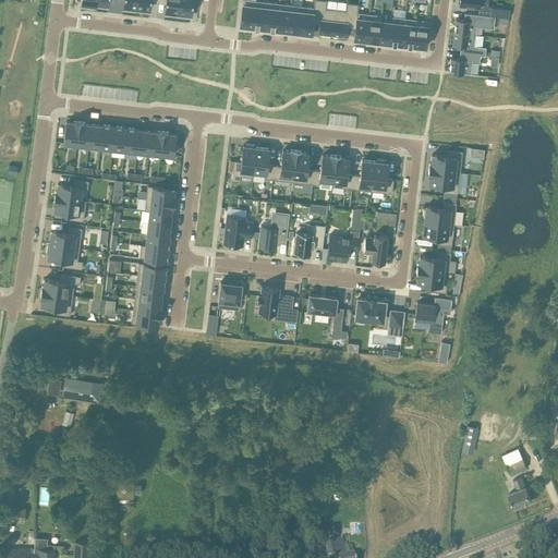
[(136,0),(136,8),(149,9),(149,0),(136,0)]
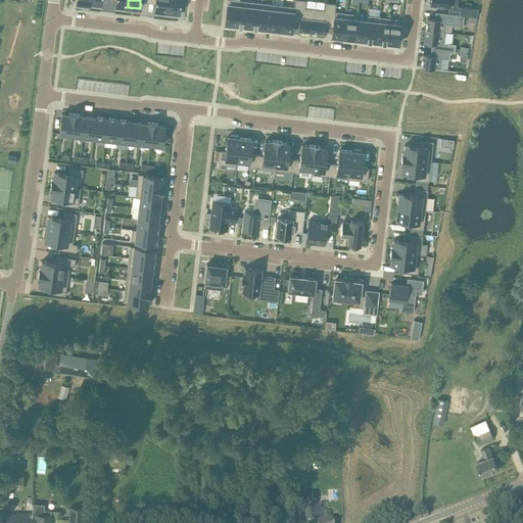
[(167,11),(168,0),(155,0),(154,10),(167,11)]
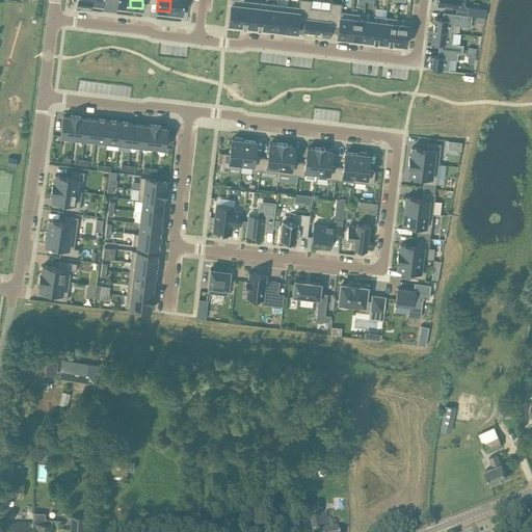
[(189,0),(190,0),(189,0),(170,0),(169,11),(182,14),(183,0),(189,0)]
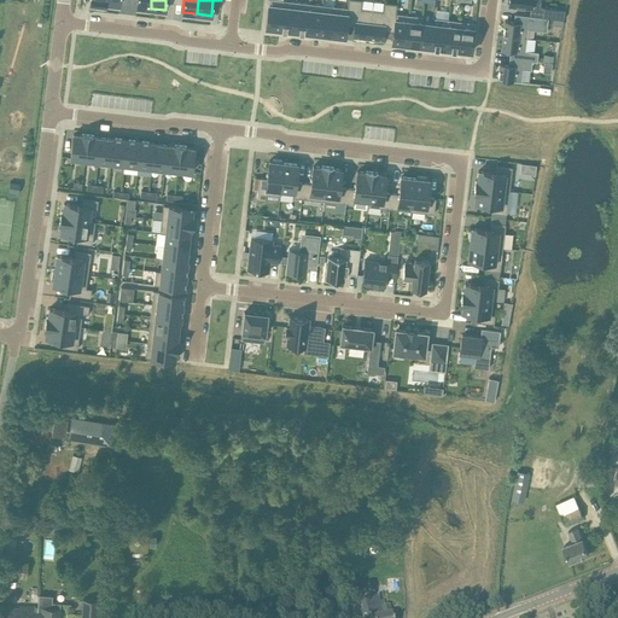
[(283,0),(268,0),(266,28),(280,29),(283,0)]
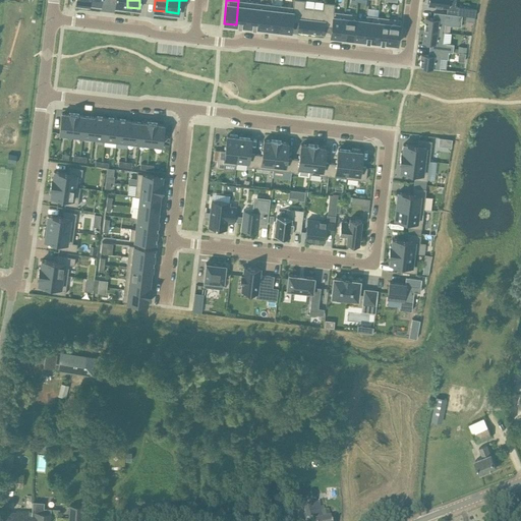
[(249,1),(238,0),(236,24),(246,25),(249,1)]
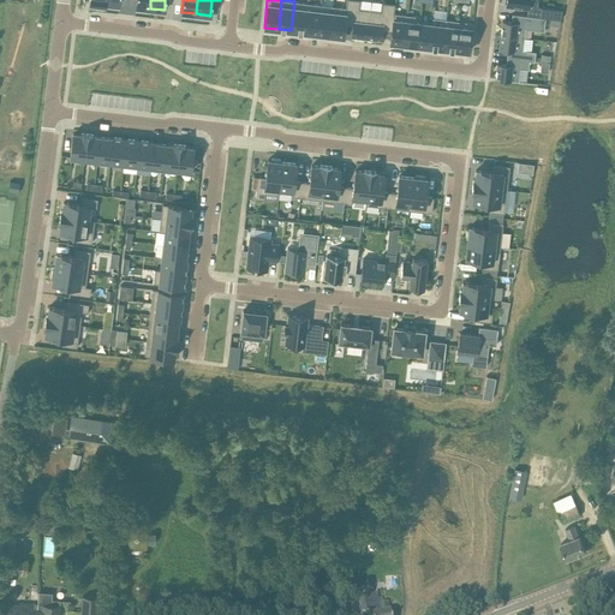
[(346,0),(346,7),(345,13),(346,13),(344,25),(345,25),(353,27),(352,35),(366,37),(370,10),(359,9),(360,0),(346,0)]
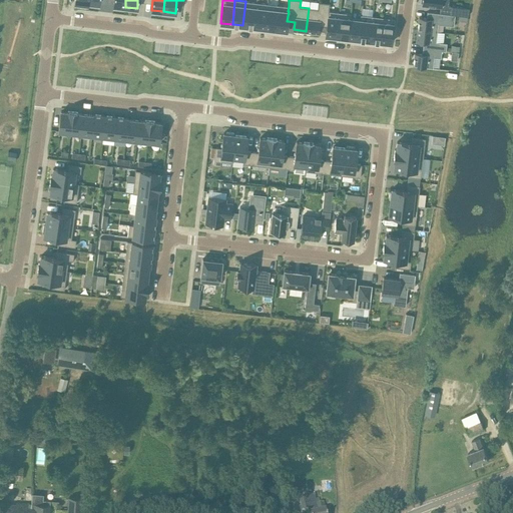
[(257,3),(245,1),(242,25),(253,27),(257,3)]
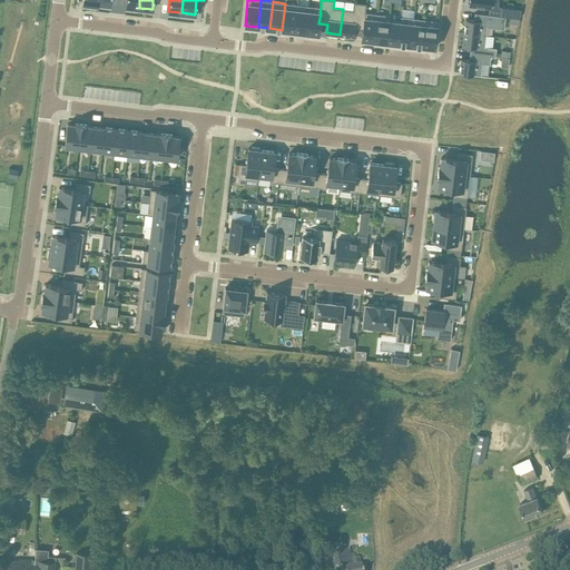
[(353,10),(343,9),(340,35),(354,36),(354,28),(363,29),(365,12),(366,3),(353,2),(353,10)]
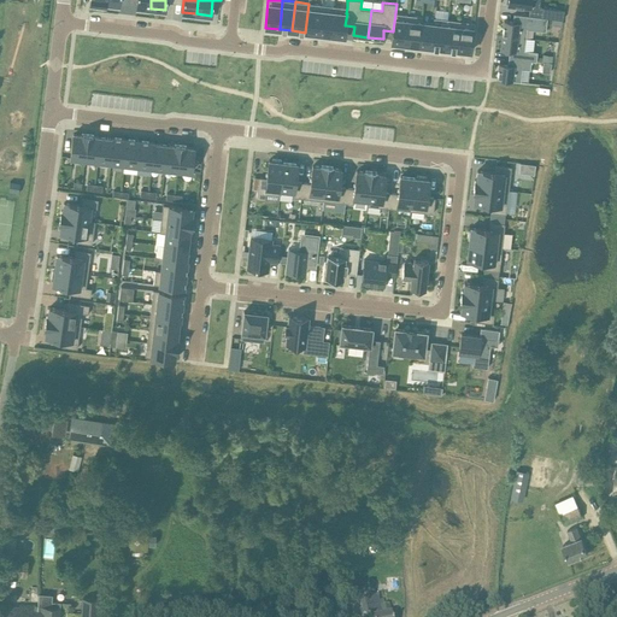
[(322,5),(309,4),(305,33),(318,34),(322,5)]
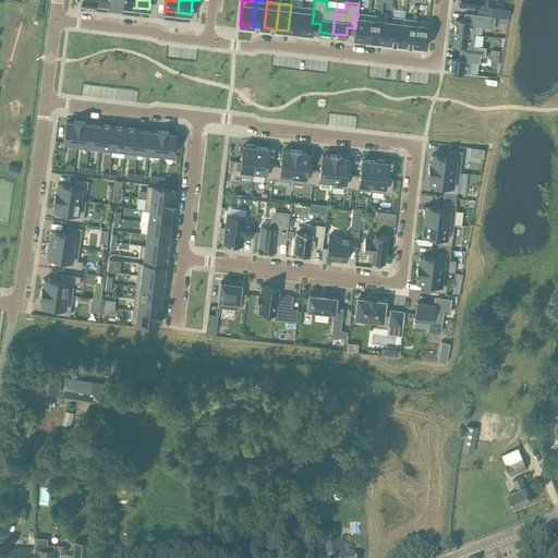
[(302,5),(291,4),(288,31),(300,32),(302,5)]
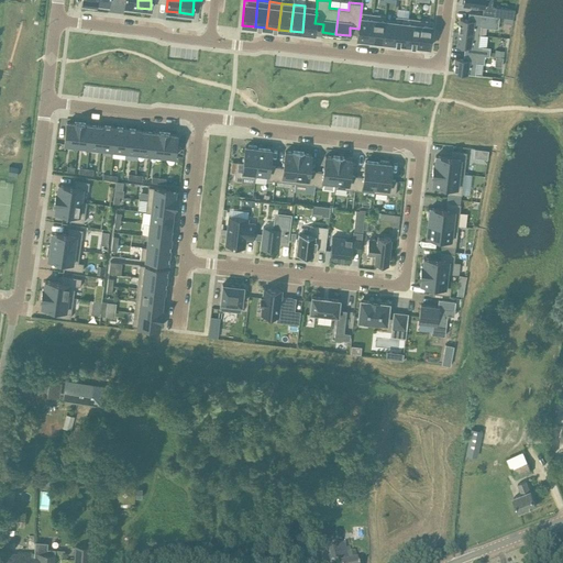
[(317,7),(305,6),(302,32),(315,34),(316,23),(315,23),(317,12),(316,12),(317,7)]
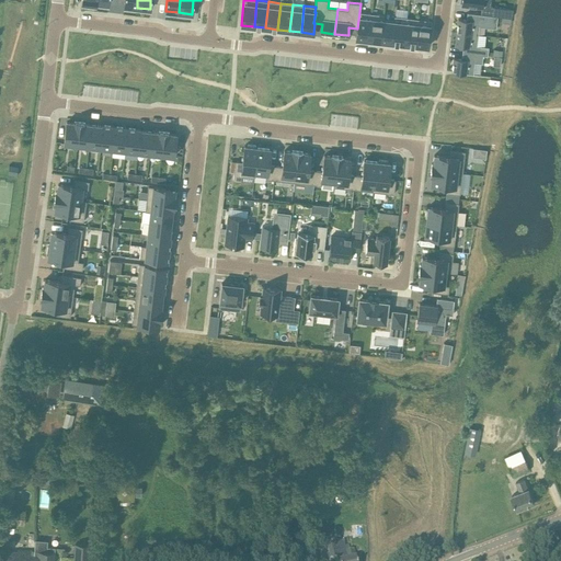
[(510,8),(493,6),(492,15),(508,18),(510,8)]
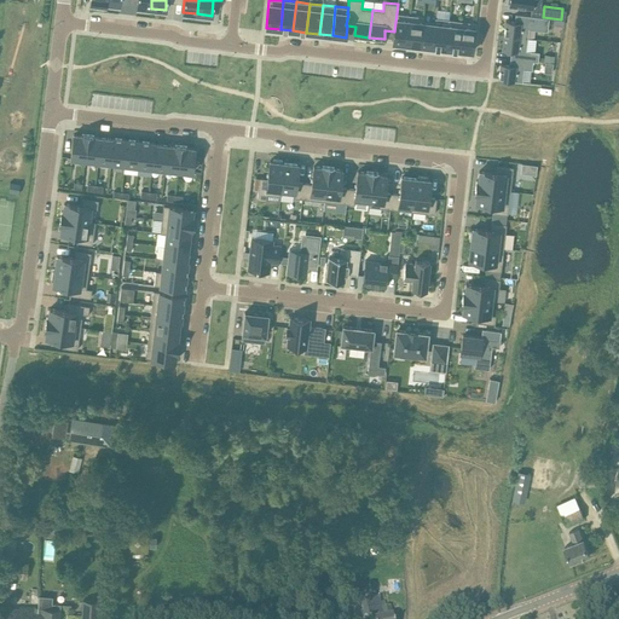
[(410,15),(397,13),(394,32),(393,42),(406,45),(410,15)]
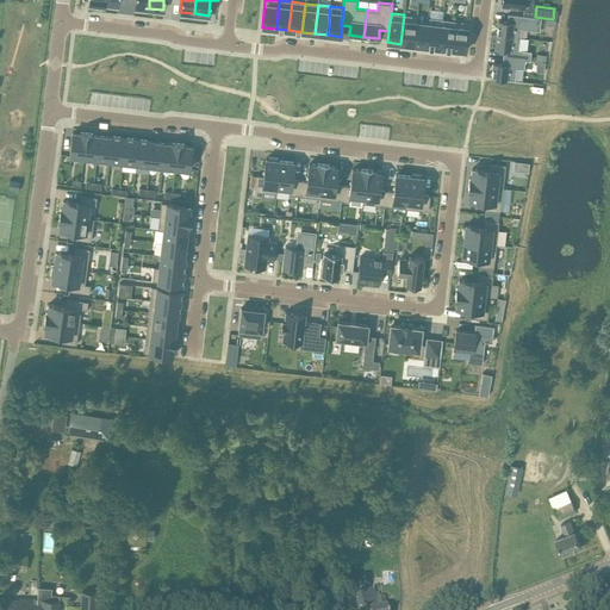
[(506,22),(498,20),(497,35),(520,37),(521,29),(540,31),(541,18),(508,13),(506,22)]
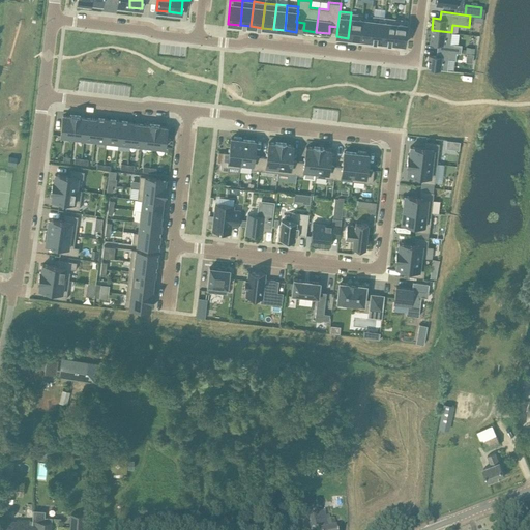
[(362,13),(351,12),(348,38),(359,39),(361,19),(362,13)]
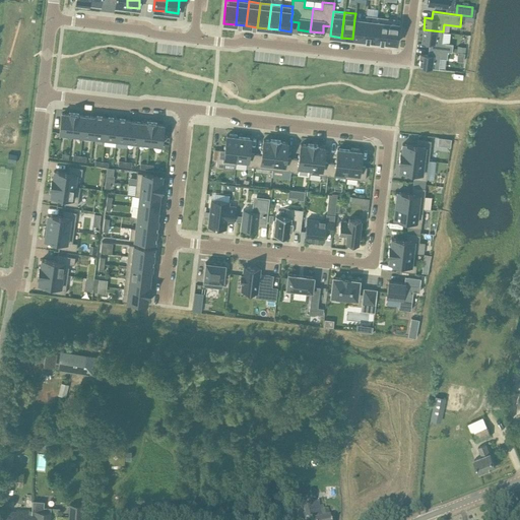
[(377,16),(367,15),(366,20),(364,40),(374,41),(377,16)]
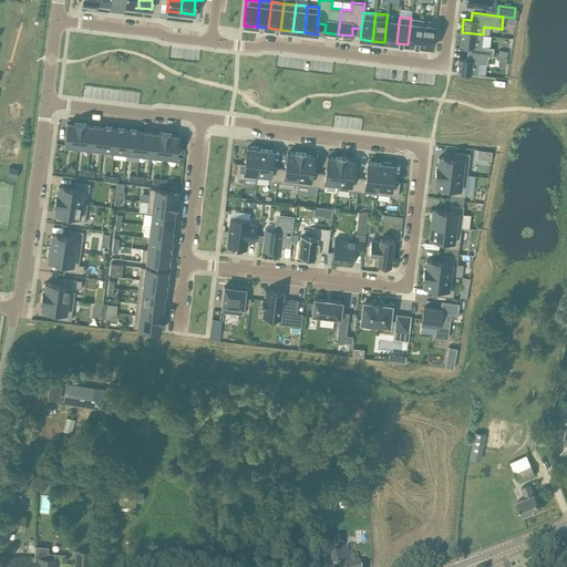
[(423,19),(411,18),(408,44),(420,47),(423,19)]
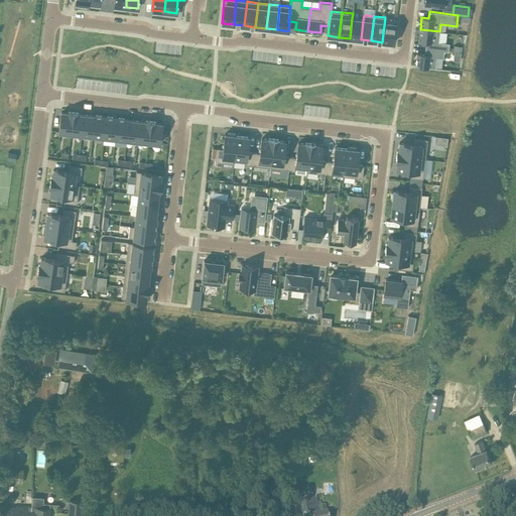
[(396,19),(385,17),(382,42),(393,43),(396,19)]
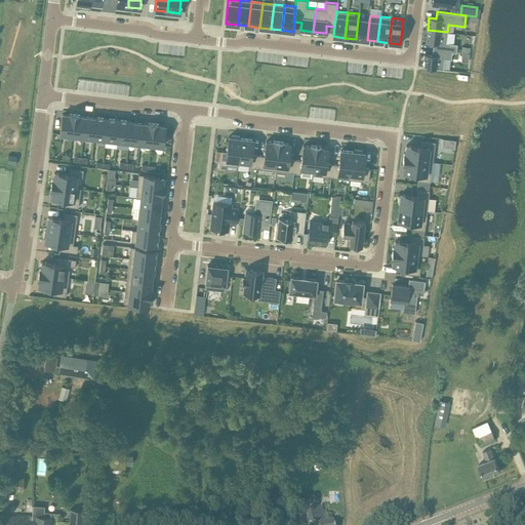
[(367,40),(369,21),(358,18),(356,39),(367,40)]
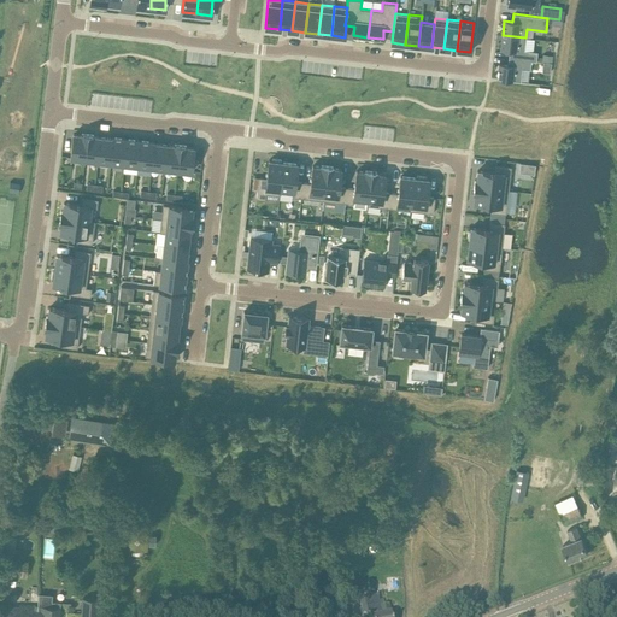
[(503,35),(500,48),(510,50),(509,58),(532,60),(536,60),(538,52),(524,50),(526,37),(503,35)]
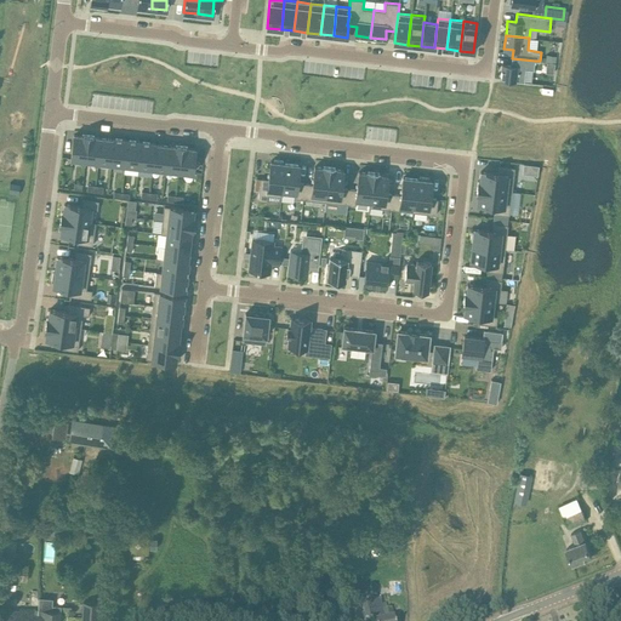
[(535,61),(512,58),(511,66),(502,64),(500,79),(524,81),(525,69),(534,70),(535,61)]
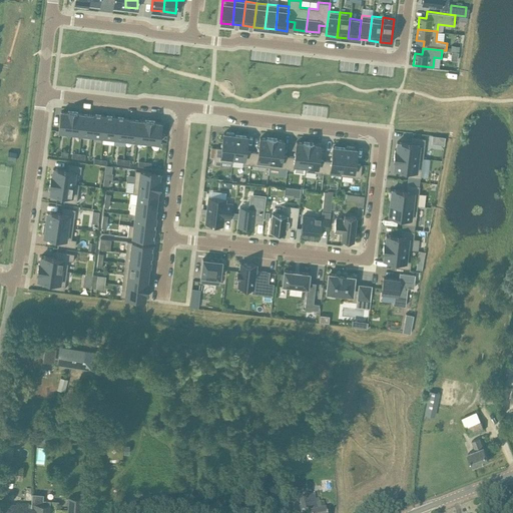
[(61,112),(58,132),(70,133),(72,113),(73,112),(67,112),(67,113),(61,112)]
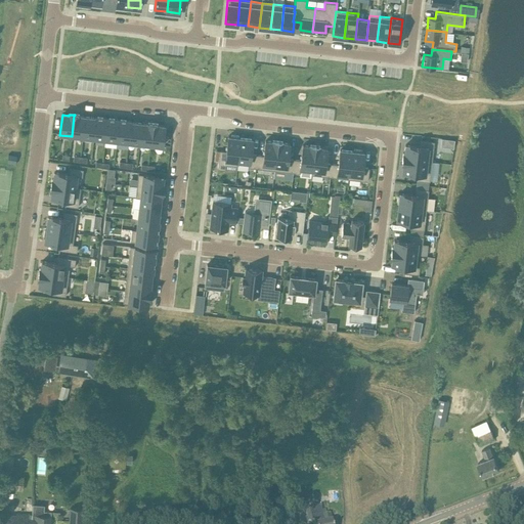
[(72,136),(83,137),(85,118),(80,117),(80,116),(75,115),(74,116),(72,136)]
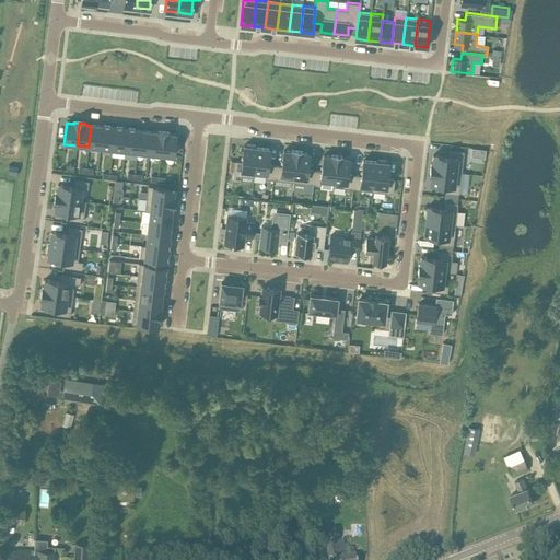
[(89,147),(101,149),(103,127),(91,126),(89,147)]
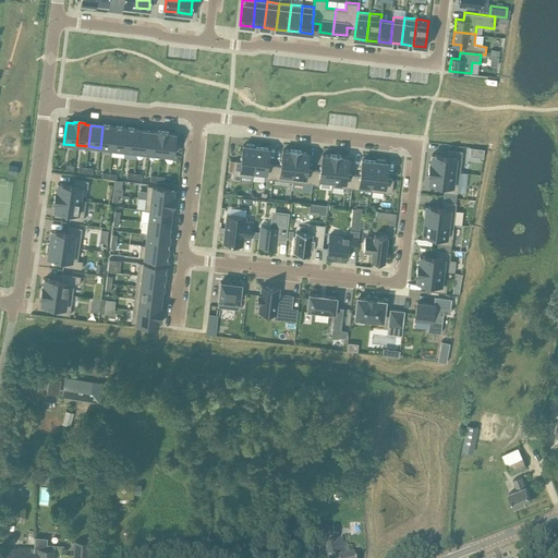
[(102,126),(100,148),(112,149),(114,126),(102,125),(102,126)]
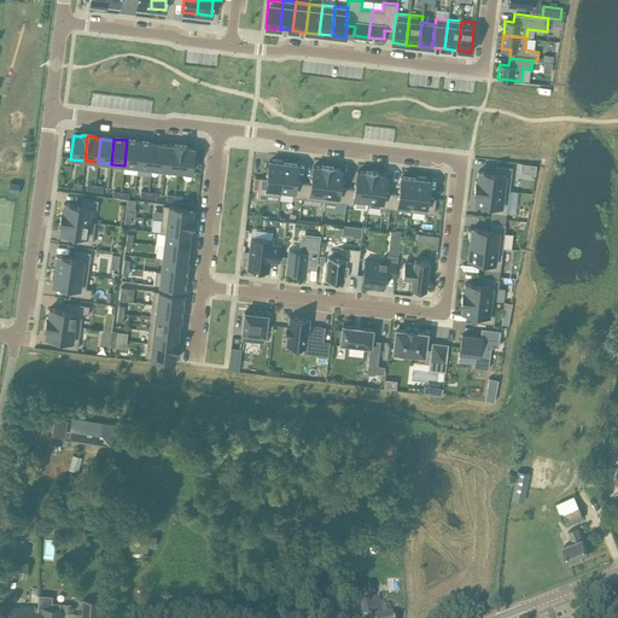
[(127,140),(124,165),(138,167),(141,143),(127,140)]
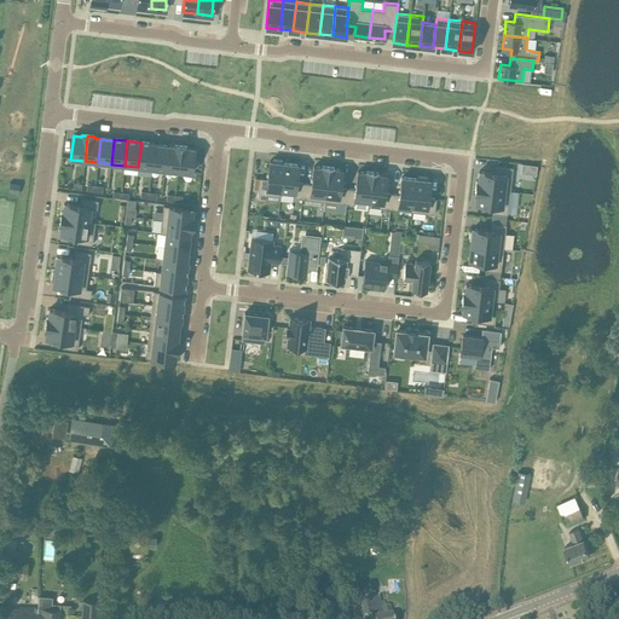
[(142,143),(138,167),(152,169),(155,145),(155,144),(142,143)]
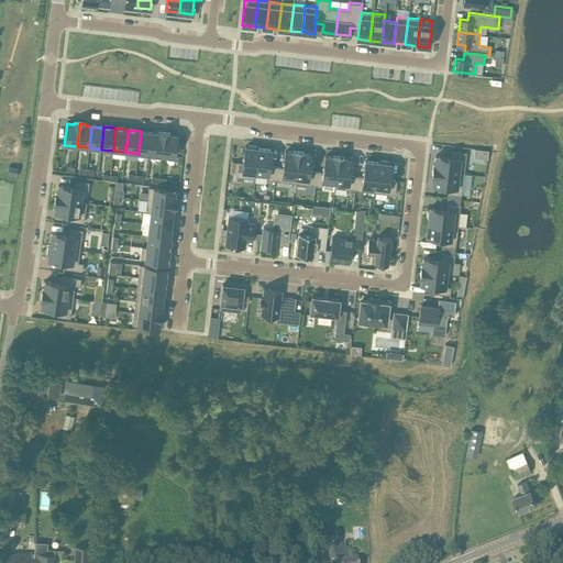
[(141,132),(139,154),(150,155),(153,133),(141,132)]
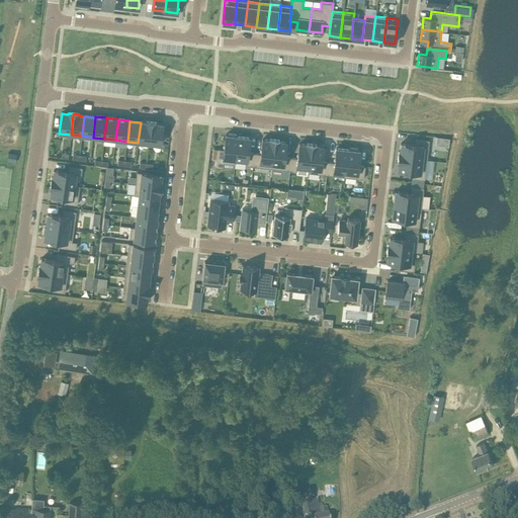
[(141,122),(138,143),(149,144),(151,123),(151,122),(146,122),(146,123),(141,122)]
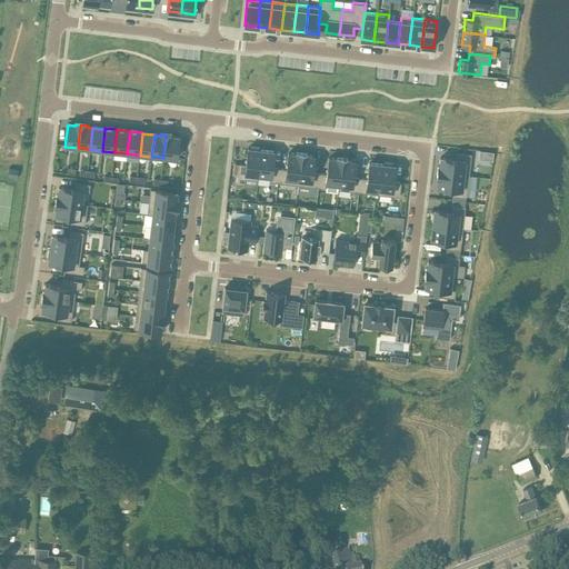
[(163,158),(177,159),(179,138),(172,137),(172,136),(166,135),(166,136),(163,158)]
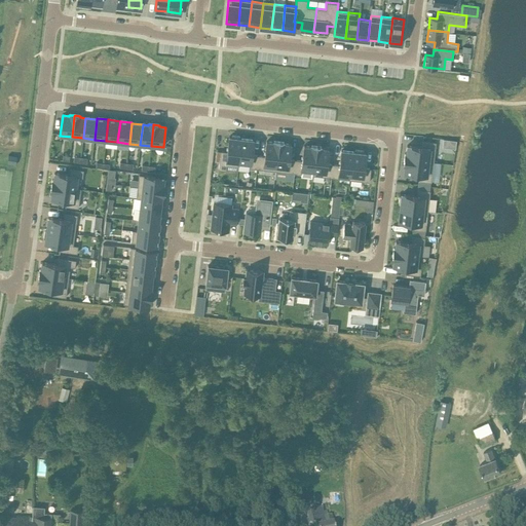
[(220,160),(219,168),(226,170),(226,164),(238,166),(238,163),(241,138),(239,138),(239,137),(232,136),(232,137),(229,137),(227,152),(221,151),(220,153),(220,154),(220,160)]
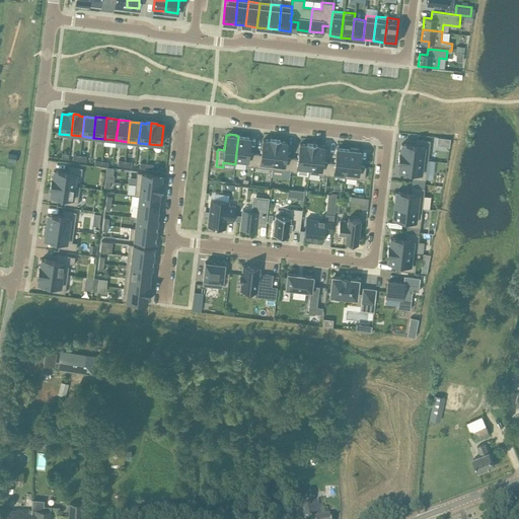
[(238,136),(235,161),(237,162),(246,163),(246,165),(253,166),(254,153),(248,152),(250,138),(238,136)]
